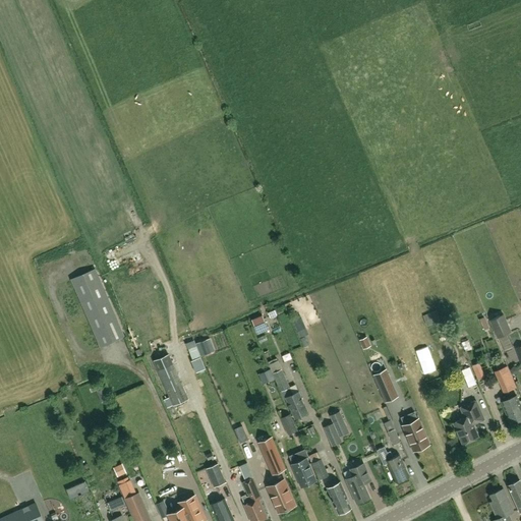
[(101,265),(108,276),(115,272),(108,261),(101,265)]
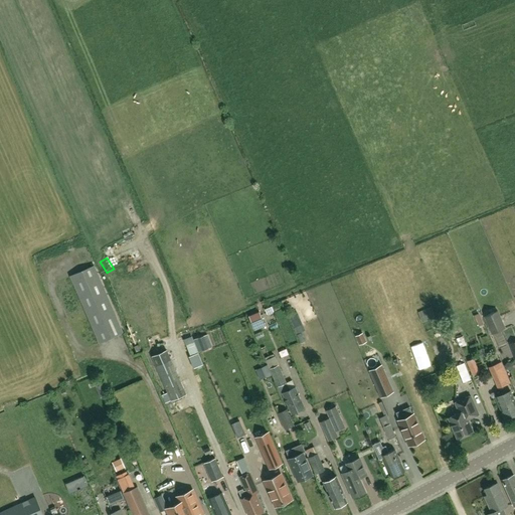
[(94,267),(70,277),(100,343),(123,333),(94,267)]
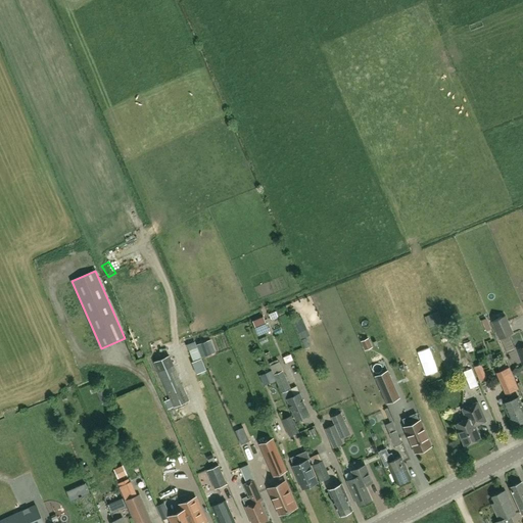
[(429,327),(442,322),(438,312),(425,317),(429,327)]
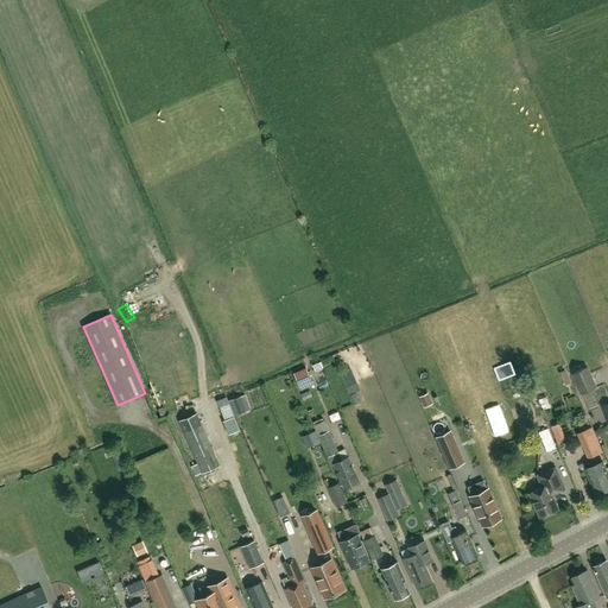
[(572,374),(581,394),(596,387),(588,367),(572,374)]
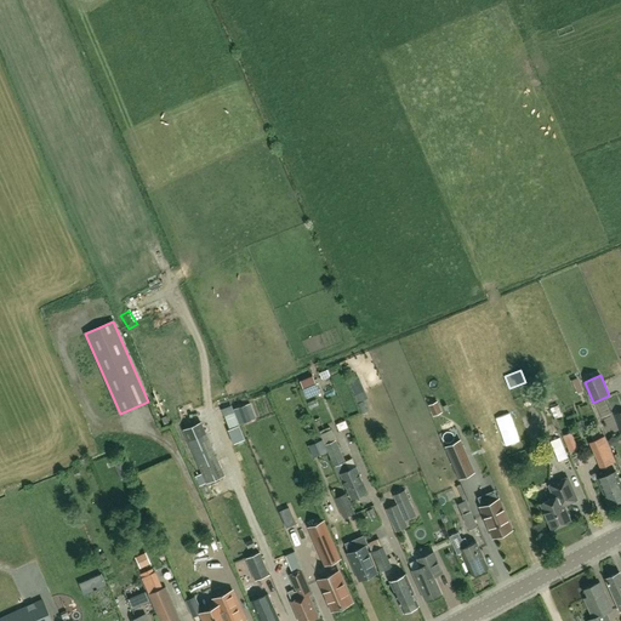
[(307,396),(319,391),(313,376),(301,381),(307,396)]
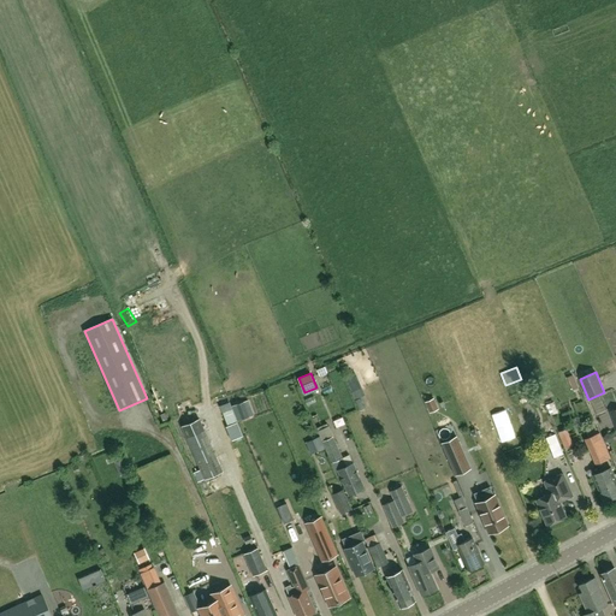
[(360,373),(354,377),(357,384),(354,386),(357,394),(367,389),(360,373)]
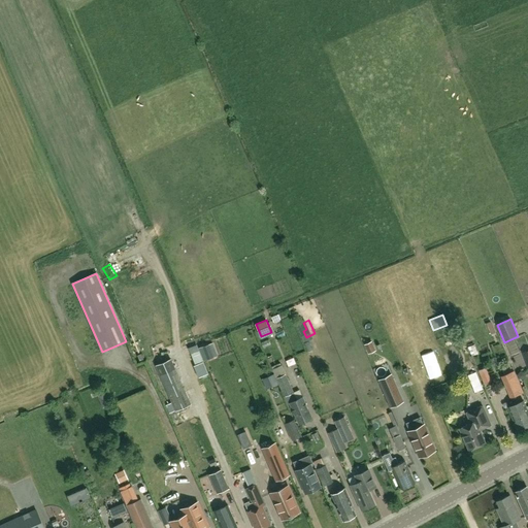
[(437,332),(442,339),(449,335),(444,328),(437,332)]
